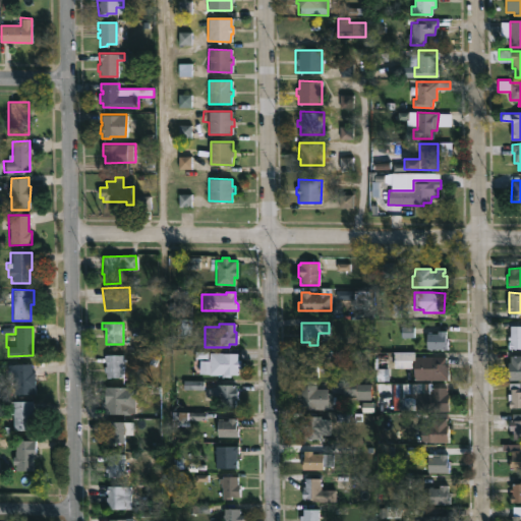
[(520,349),(516,349),(516,351),(511,351),(511,348),(508,348),(508,341),(510,341),(510,340),(508,340),(508,337),(510,337),(510,328),(520,328),(520,349)]
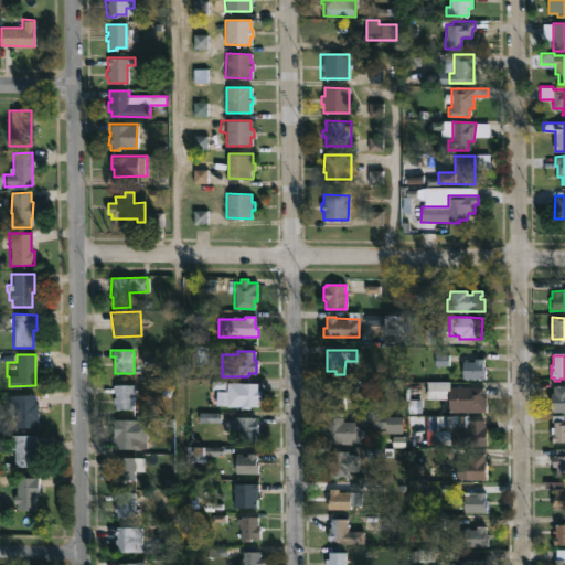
[(482,358),(484,379),(461,377),(462,359),(467,359),(467,361),(472,361),(472,358),(482,358)]
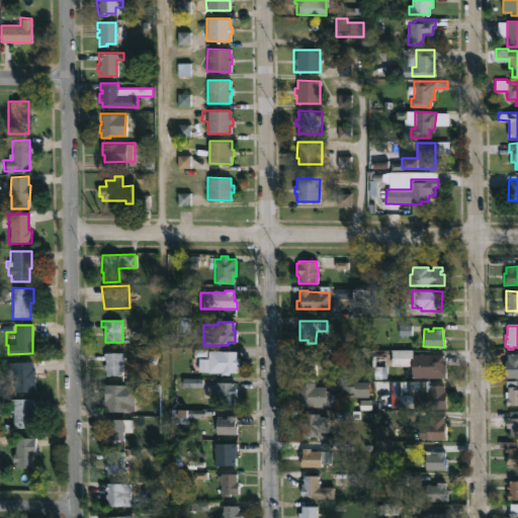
[(240,358),(240,366),(236,366),(236,373),(229,373),(229,375),(221,375),(221,376),(211,376),(211,373),(197,372),(198,358),(207,358),(208,351),(236,352),(236,357),(240,358)]
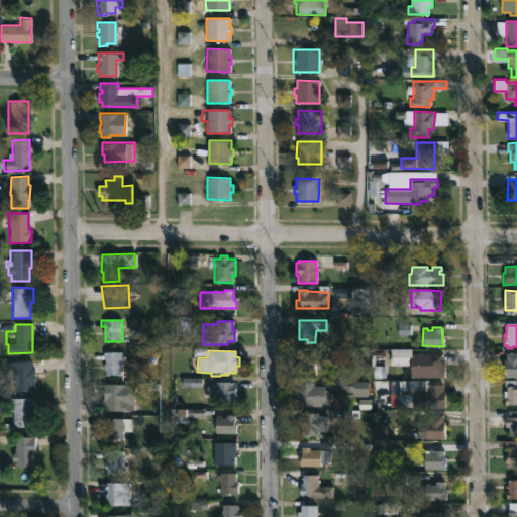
[(120,351),(121,360),(120,360),(120,375),(105,375),(105,370),(103,370),(103,364),(102,364),(102,359),(103,359),(103,352),(120,351)]
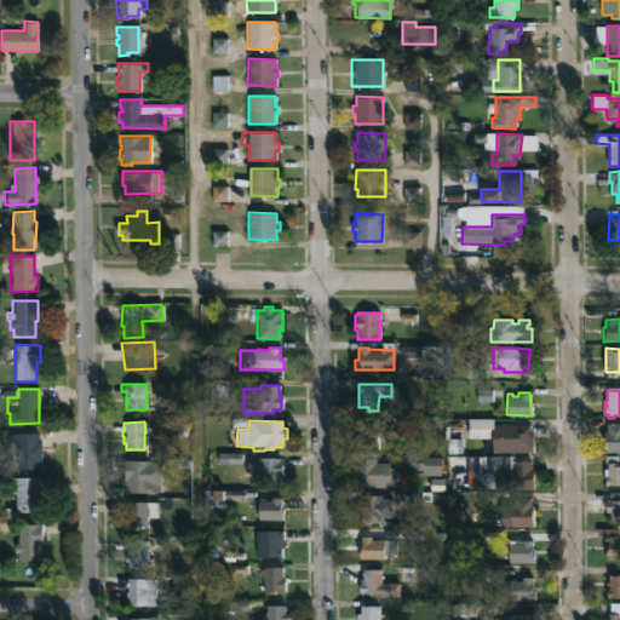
[(504,422),(504,423),(528,423),(529,431),(532,431),(533,452),(492,452),(492,423),(504,422)]
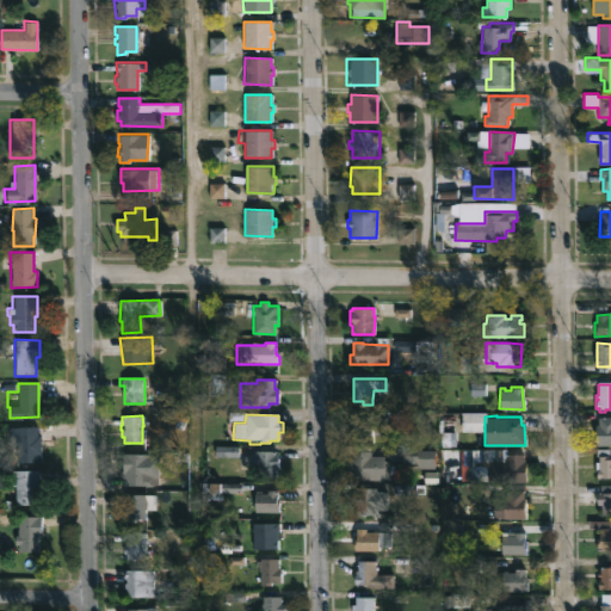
[(610,446),(597,448),(596,425),(599,425),(598,418),(610,418),(610,446)]
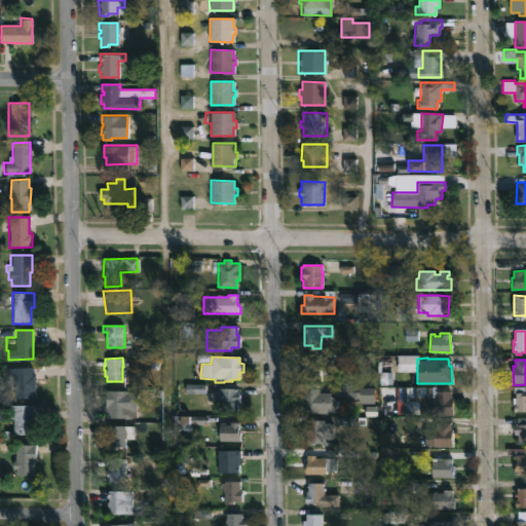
[(31,373),(34,374),(34,390),(32,390),(32,397),(13,397),(12,366),(31,366),(31,373)]
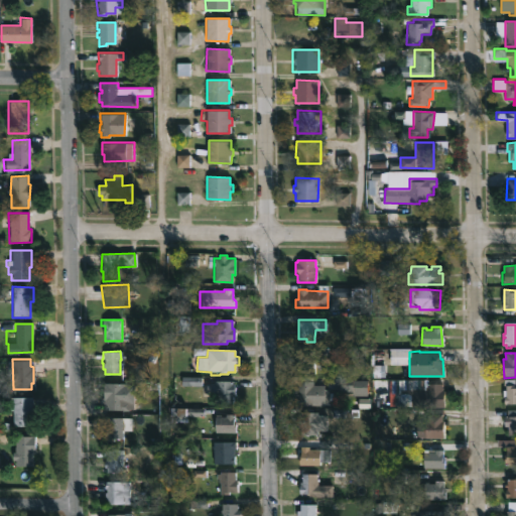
[(366,379),(366,395),(353,394),(353,390),(338,390),(338,388),(330,388),(329,404),(304,403),(304,400),(296,400),(297,394),(293,394),(293,387),(297,387),(297,380),(312,380),(312,383),(323,384),(323,388),(327,388),(327,377),(366,379)]
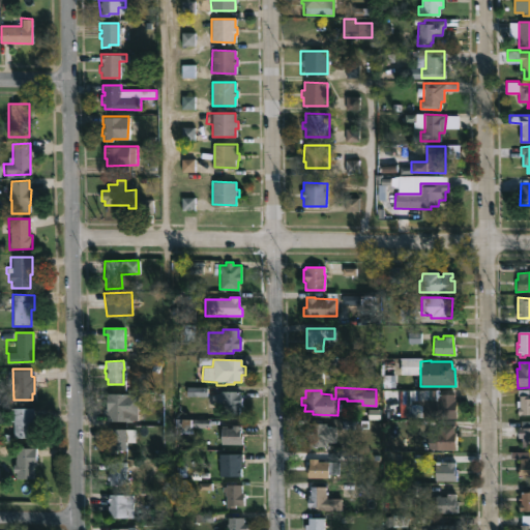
[(438,389),(438,393),(452,393),(453,400),(455,400),(457,417),(436,417),(436,400),(420,400),(420,398),(406,398),(406,389),(438,388),(438,389)]
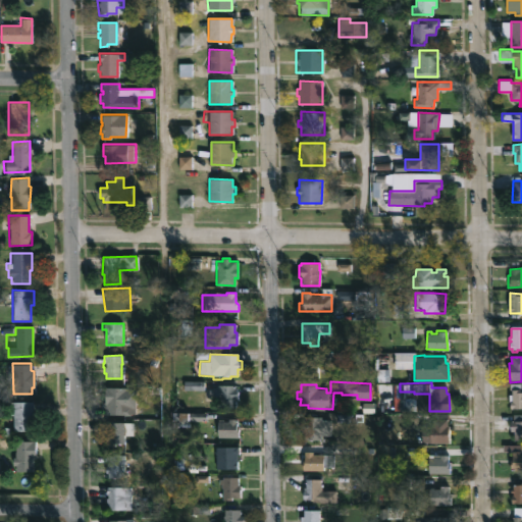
[(235,385),(235,386),(237,386),(237,399),(235,399),(235,407),(217,407),(218,396),(213,396),(213,386),(217,386),(217,383),(235,384),(235,385)]
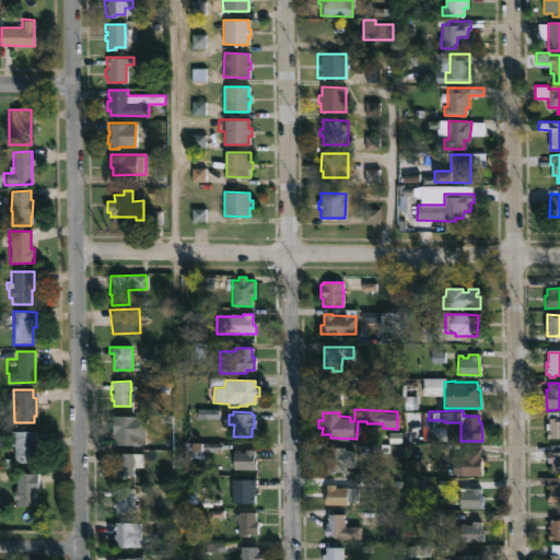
[(559,411),(559,420),(559,436),(547,436),(548,418),(546,419),(546,411),(559,411)]
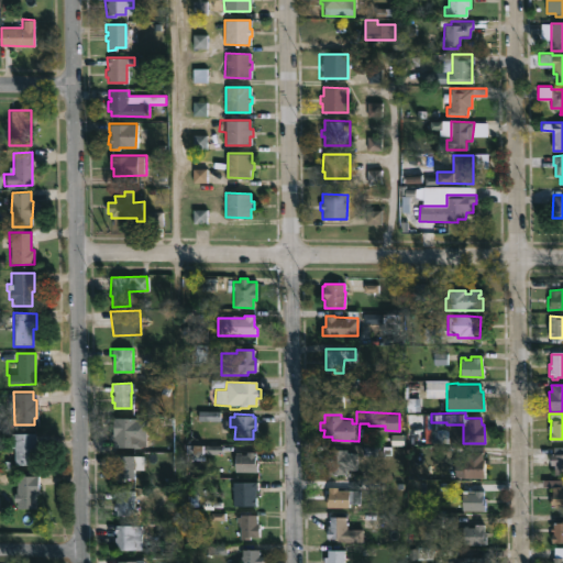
[(146,418),(145,448),(140,448),(140,452),(131,452),(131,448),(113,448),(113,441),(107,441),(107,434),(113,434),(113,418),(146,418)]
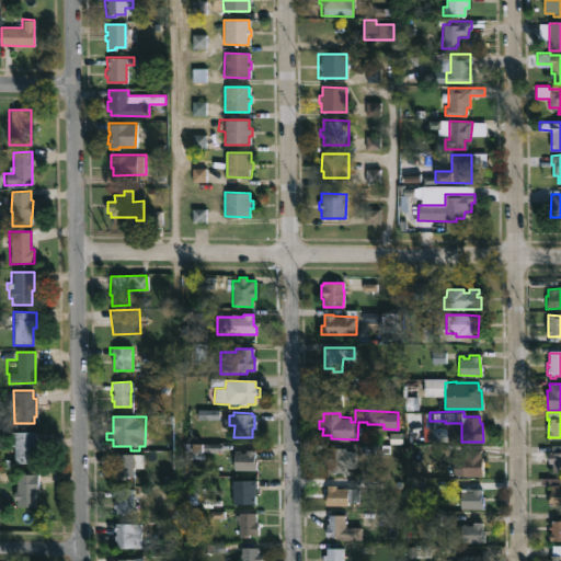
[(36,444),(36,461),(13,461),(12,445),(4,445),(3,431),(36,430),(36,444)]
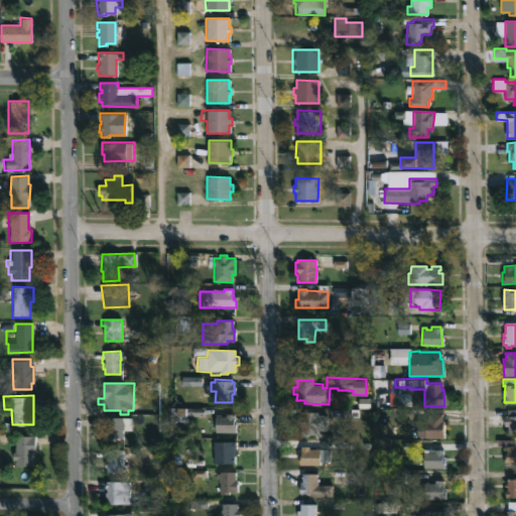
[(317,412),(326,413),(326,429),(316,429),(316,433),(299,433),(299,425),(297,425),(299,410),(317,410),(317,412)]
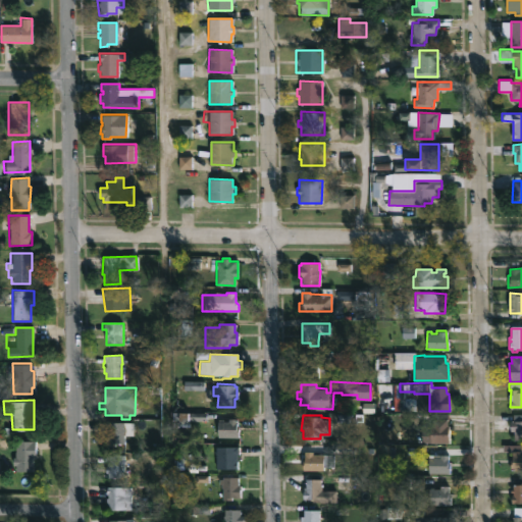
[(447,420),(447,424),(449,424),(449,441),(429,441),(429,424),(432,424),(432,418),(447,418),(447,420)]
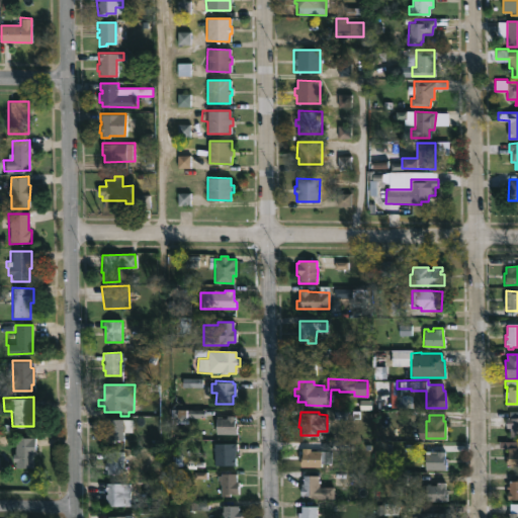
[(233,418),(233,422),(235,422),(235,434),(212,434),(213,418),(225,418),(225,416),(233,416),(233,418)]
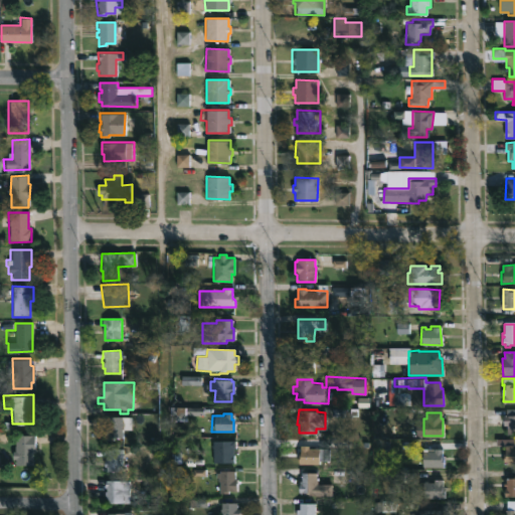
[(514,433),(506,433),(506,424),(502,424),(502,413),(514,413),(514,433)]
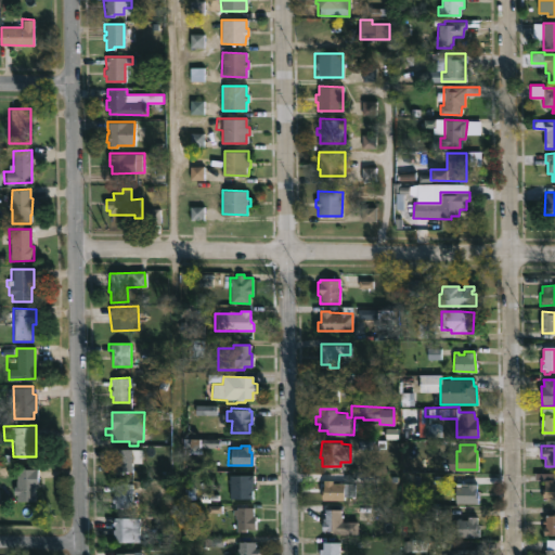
[(131,448),(132,460),(131,460),(131,474),(114,474),(114,464),(111,464),(112,448),(131,448)]
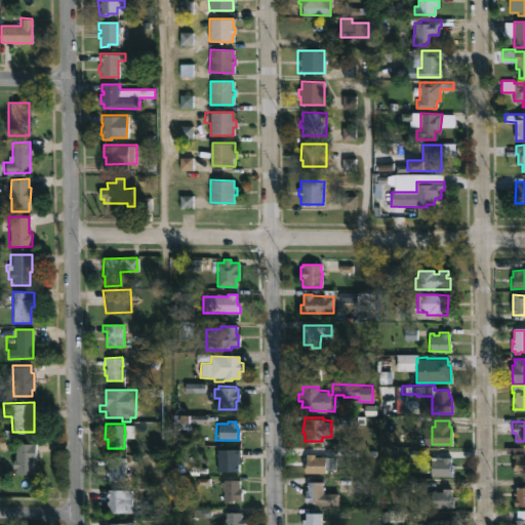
[(33,457),(33,473),(14,473),(14,467),(10,467),(9,452),(14,452),(14,442),(35,442),(35,457),(33,457)]
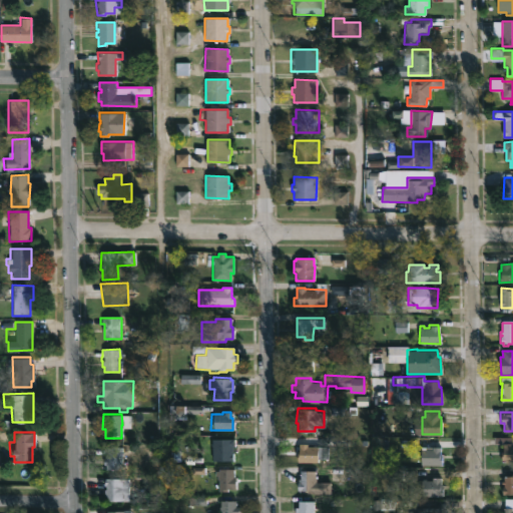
[(232,445),(233,459),(211,459),(211,437),(234,437),(234,445),(232,445)]
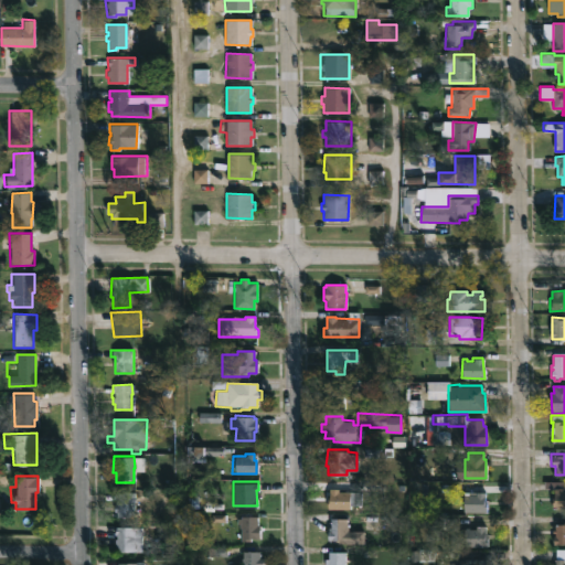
[(455,483),(455,490),(464,490),(464,491),(469,491),(469,494),(476,494),(476,491),(486,491),(487,511),(464,511),(464,503),(454,503),(454,491),(440,491),(440,483),(455,483)]
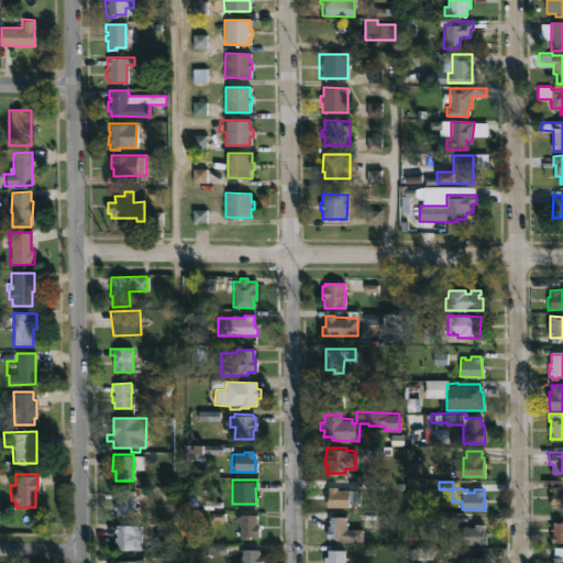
[(353,487),(353,490),(359,490),(360,501),(352,503),(352,506),(328,506),(327,485),(353,485),(353,487)]
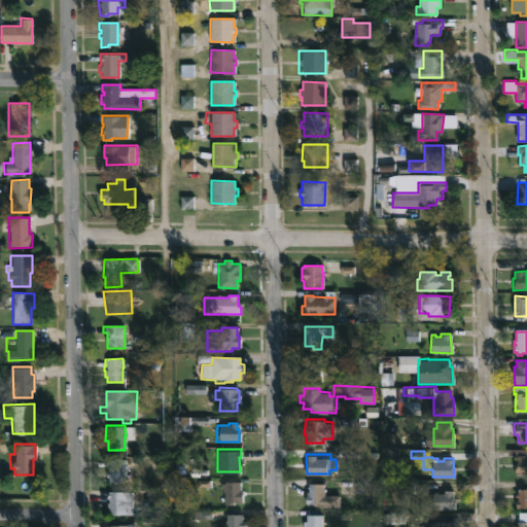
[(525,457),(526,457),(526,473),(523,473),(523,475),(520,475),(521,473),(515,472),(517,454),(525,454),(525,457)]
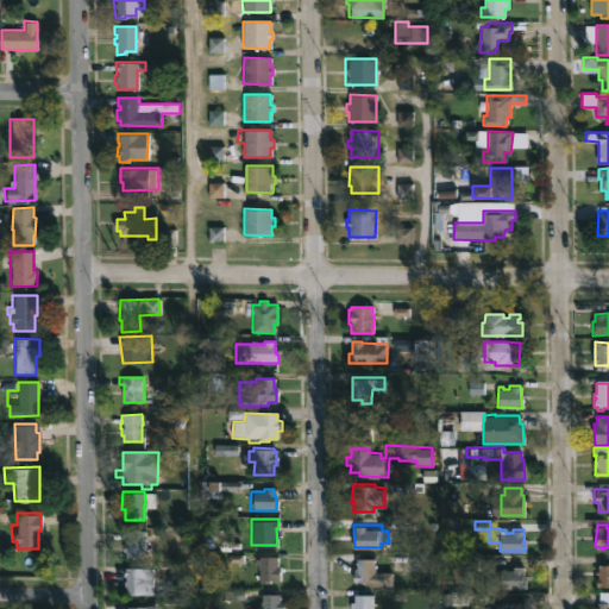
[(145,528),(145,556),(126,556),(125,550),(124,550),(124,541),(125,541),(124,529),(145,528)]
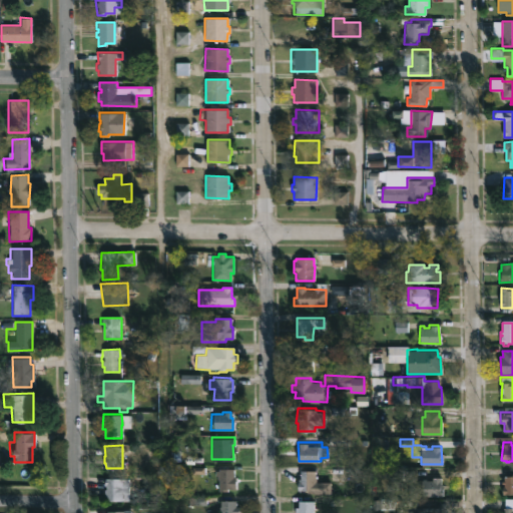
[(232,469),(232,476),(234,476),(234,488),(225,488),(225,491),(217,491),(217,479),(216,479),(216,475),(213,475),(213,470),(217,470),(217,468),(232,469)]
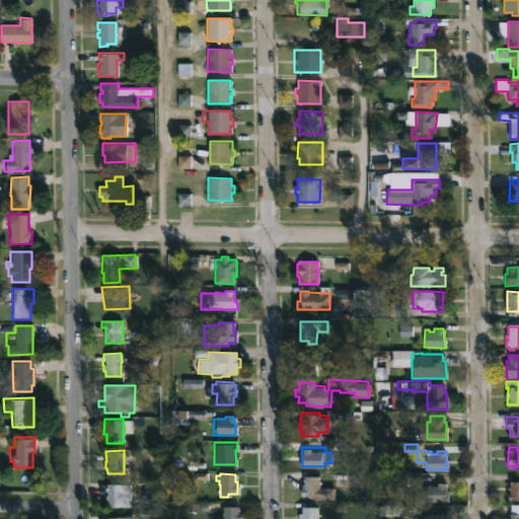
[(320,478),(320,486),(335,487),(334,499),(314,498),(314,496),(301,495),(301,484),(303,484),(304,474),(313,475),(313,477),(320,478)]
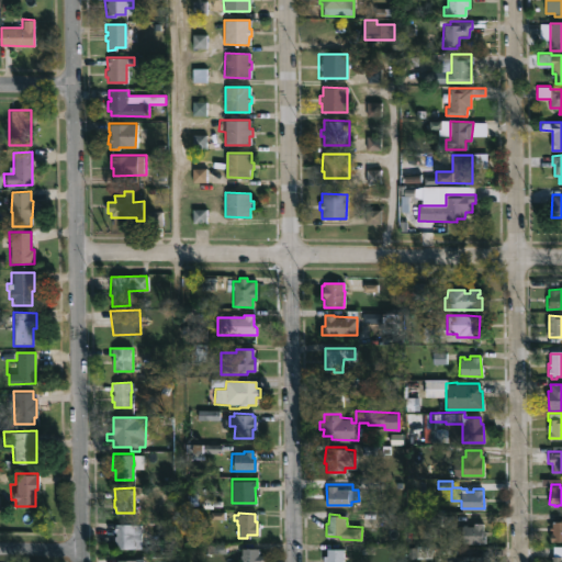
[(142,523),(142,548),(117,548),(117,542),(115,542),(115,535),(117,535),(117,531),(115,531),(115,523),(142,523)]
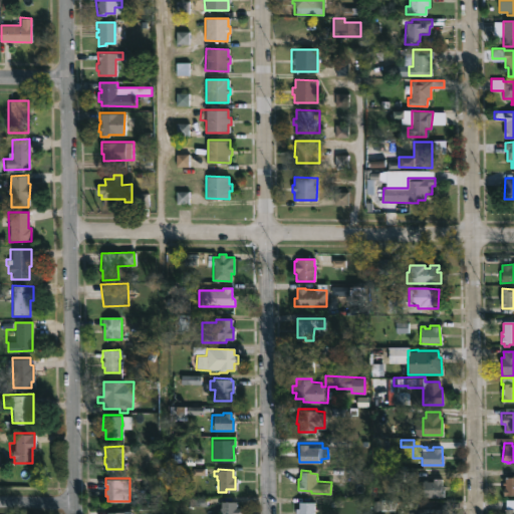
[(442,478),(442,492),(443,493),(443,497),(422,496),(422,481),(424,481),(424,479),(427,479),(427,481),(434,481),(434,478),(442,478)]
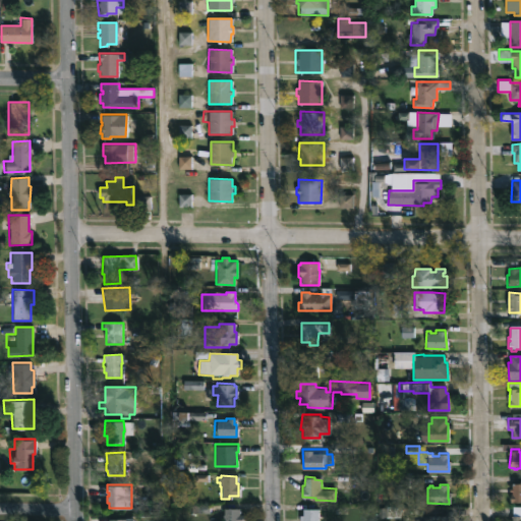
[(520,506),(520,520),(510,520),(512,506),(520,506)]
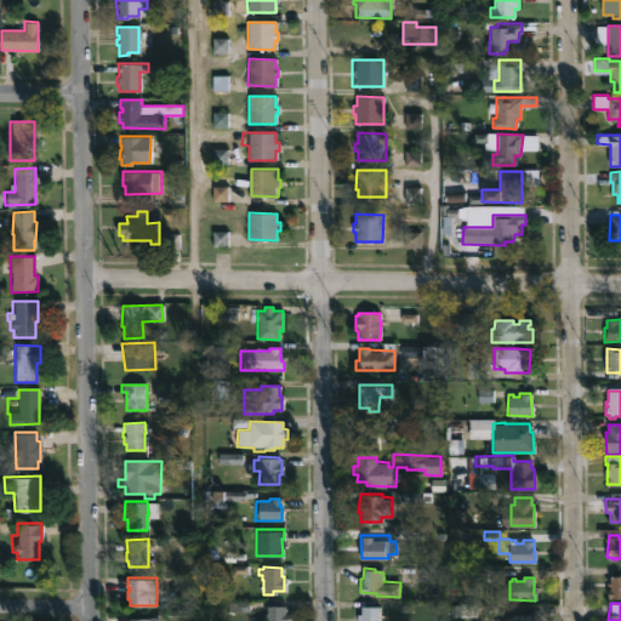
[(284,605),(284,611),(289,611),(288,620),(265,620),(266,604),(284,605)]
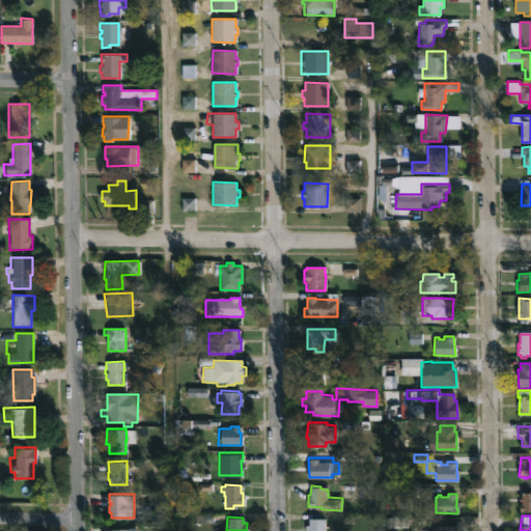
[(325,518),(324,530),(305,530),(305,524),(308,524),(308,518),(325,518)]
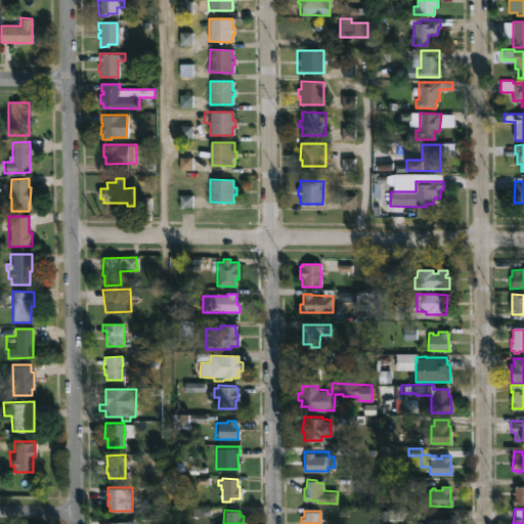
[(382,512),(382,523),(404,523),(404,512),(382,512)]
